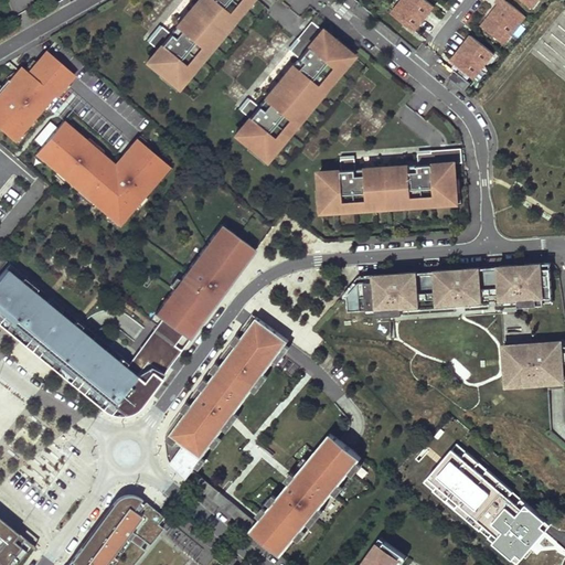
[(198,0),(170,34),(161,28),(152,38),(161,45),(147,62),(160,73),(158,75),(167,84),(174,75),(177,78),(242,0),(198,0)]
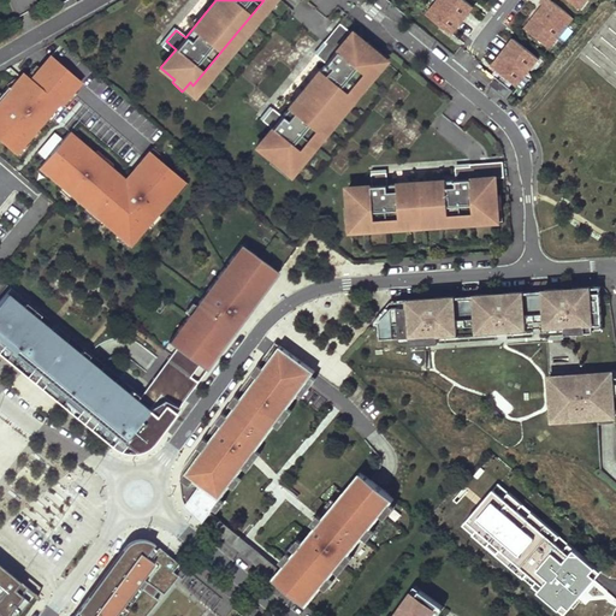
[(272,0),(264,0),(193,86),(190,82),(182,92),(191,99),(272,0)]
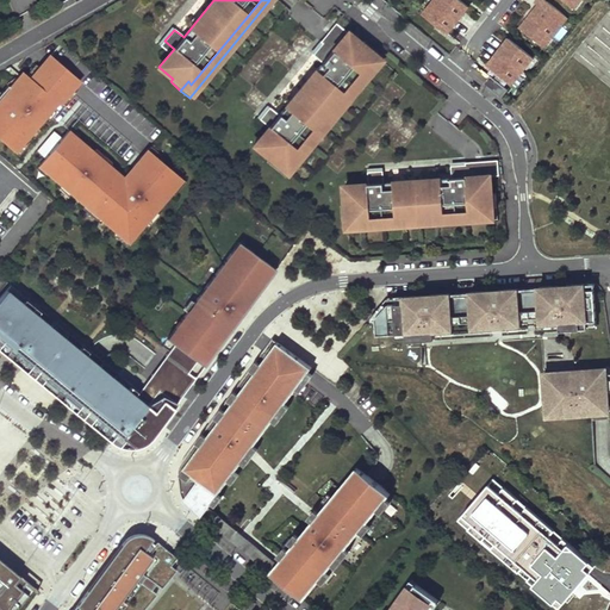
[(470,6),(461,0),(434,0),(423,14),(448,33),(470,6)]
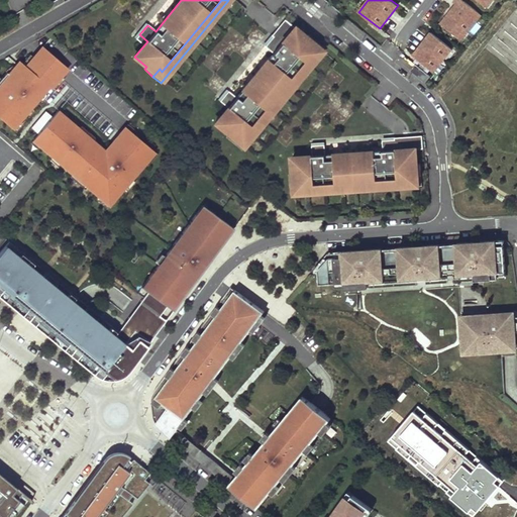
[(468,32),(481,14),(461,0),(455,0),(454,3),(455,4),(440,23),(457,37),(463,29),(468,32)]
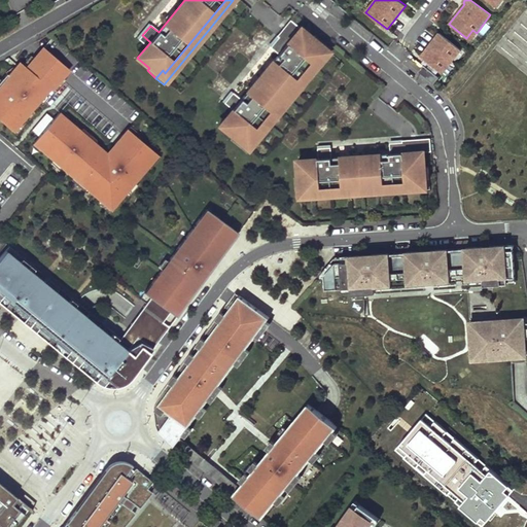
[(270,47),(278,54),(241,100),(233,93),(224,103),(233,109),(219,126),(232,135),(229,138),(238,145),(244,138),(247,140),(319,53),(317,50),(323,42),(314,35),(312,38),(289,20),(277,36),(278,37),(270,47)]
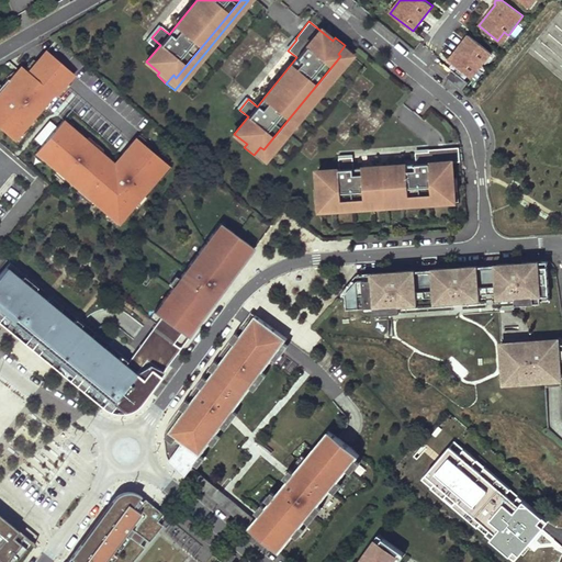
[(504,32),(497,41),(501,43),(508,35),(504,32)]
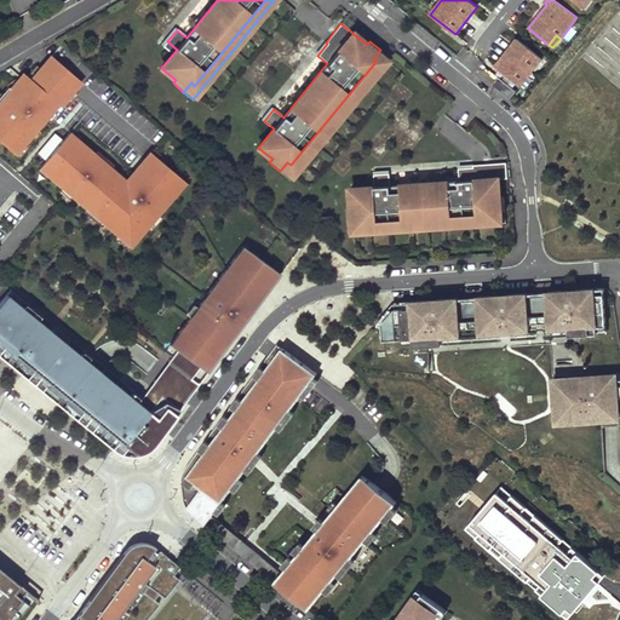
[(543,58),(517,38),(495,65),(521,86),(543,58)]
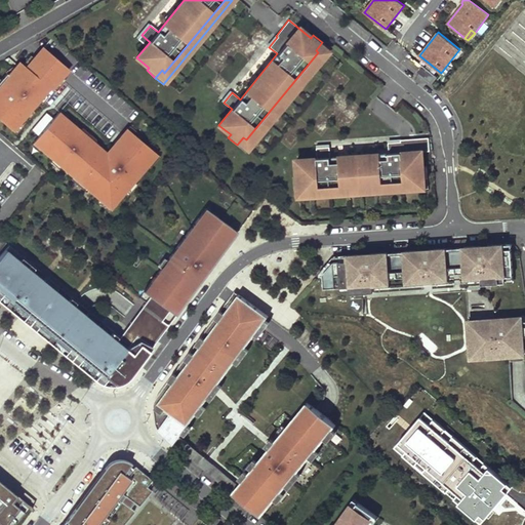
[(329,48),(322,42),(316,50),(318,52),(246,139),(243,137),(237,145),(245,151),(329,48)]
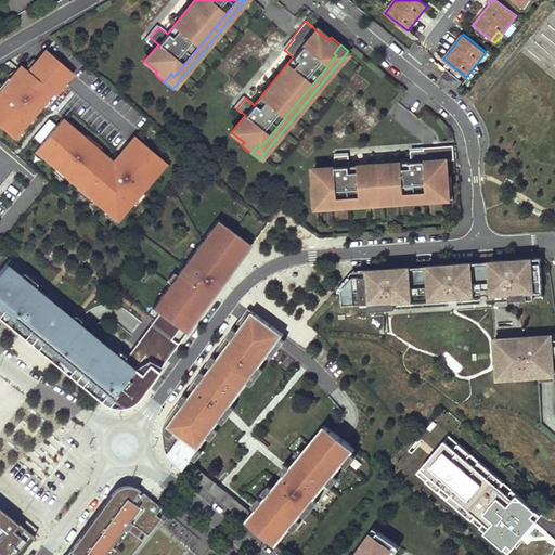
[(37,60),(28,71),(53,92),(55,93),(74,73),(46,50),(37,60)]
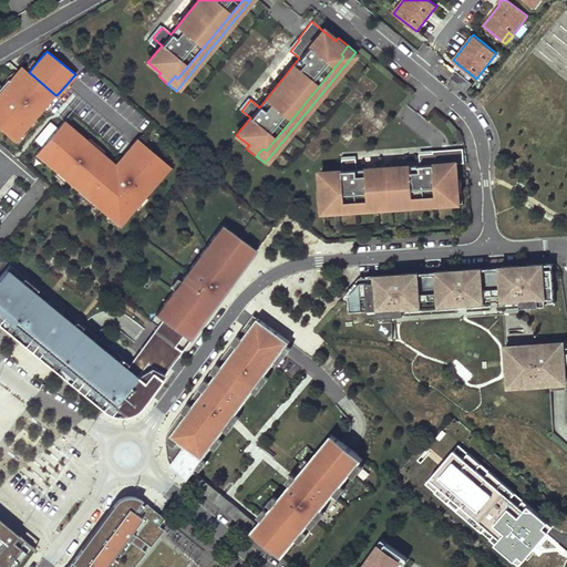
[(24,69),(29,72),(38,61),(34,58),(24,69)]
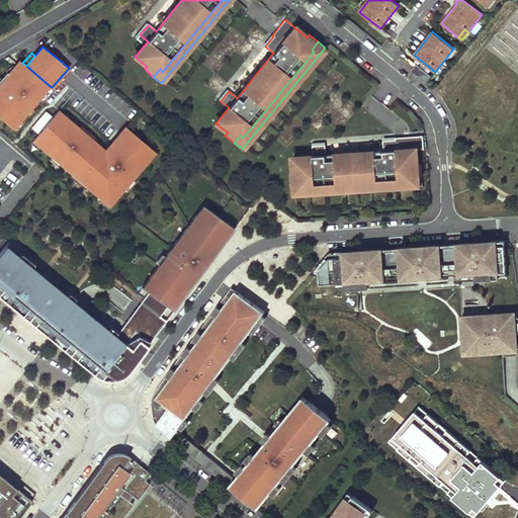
[(50,86),(26,66),(22,63),(20,61),(14,67),(9,74),(7,72),(1,79),(0,80),(0,117),(13,128),(20,120),(26,113),(31,107),(38,99),(45,92),(50,86)]
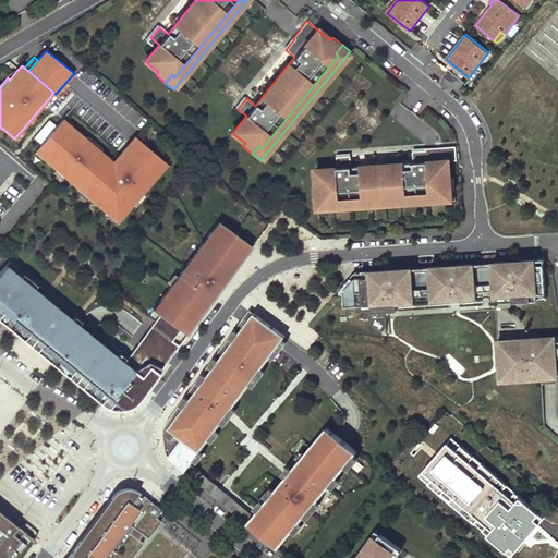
[(459,89),(464,82),(448,69),(443,76),(459,89)]
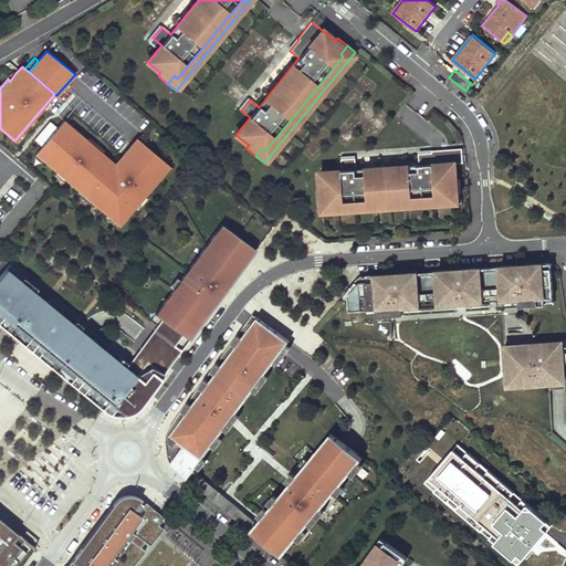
[(13,71),(6,76),(8,79),(10,81),(16,73),(13,71)]
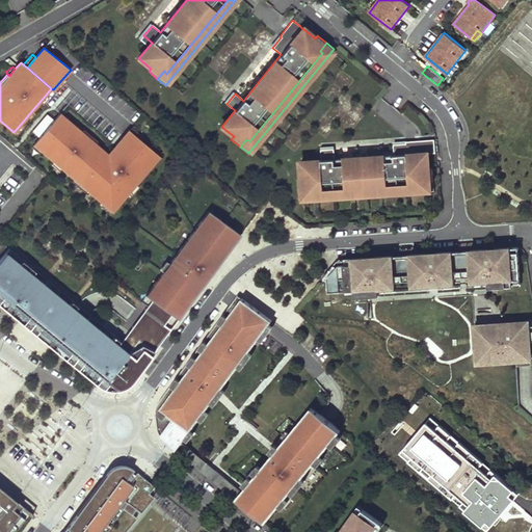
[(46,95),(40,102),(44,104),(49,98),(46,95)]
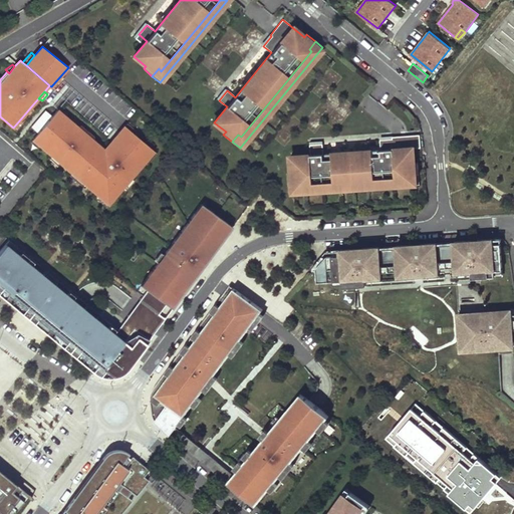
[(64,115),(66,114),(68,112),(60,105),(57,109),(64,115)]
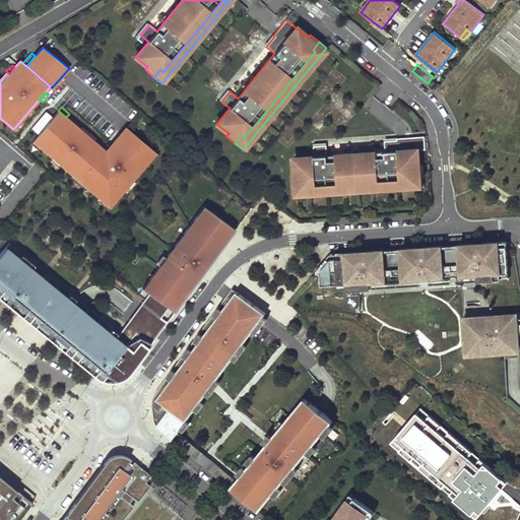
[(31,108),(26,114),(29,117),(35,111),(31,108)]
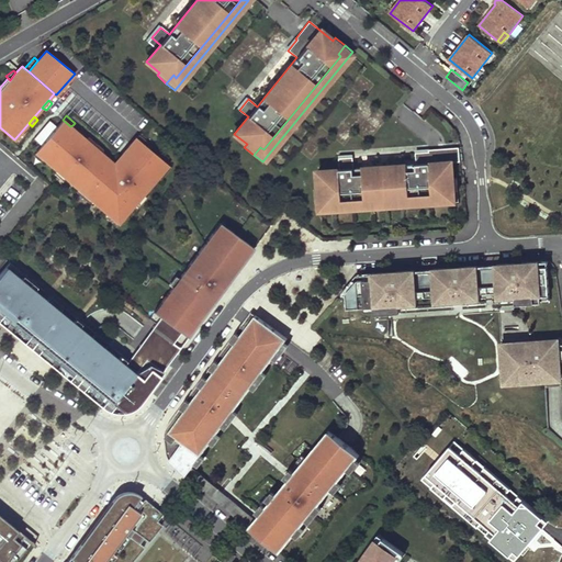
[(35,137),(43,144),(58,125),(51,119),(35,137)]
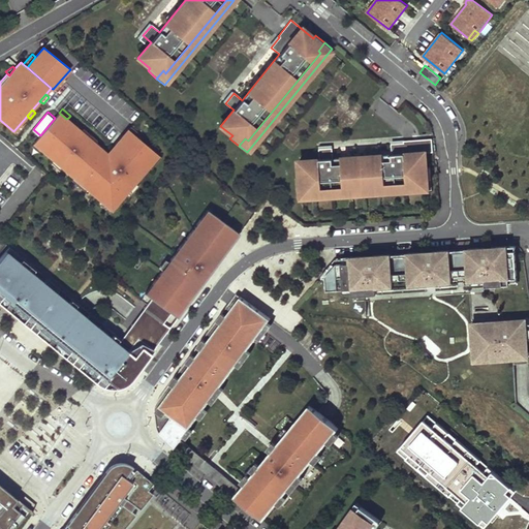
[(104,200),(113,208),(126,194),(136,184),(151,167),(155,164),(153,163),(160,156),(141,138),(141,137),(139,139),(129,130),(118,143),(121,146),(109,159),(100,152),(103,148),(96,142),(95,143),(81,131),(82,129),(68,118),(66,119),(59,113),(55,118),(40,135),(35,142),(42,148),(41,149),(41,150),(54,159),(54,160),(55,159),(62,165),(62,166),(74,177),(75,176),(83,183),(82,184),(87,187),(100,199),(103,201),(104,200)]
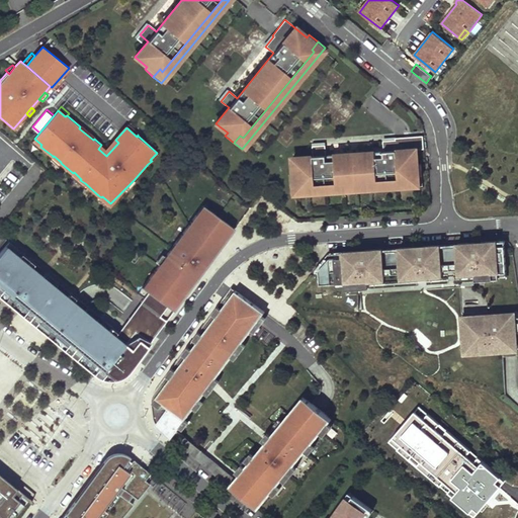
[(20,120),(13,128),(16,132),(23,123),(20,120)]
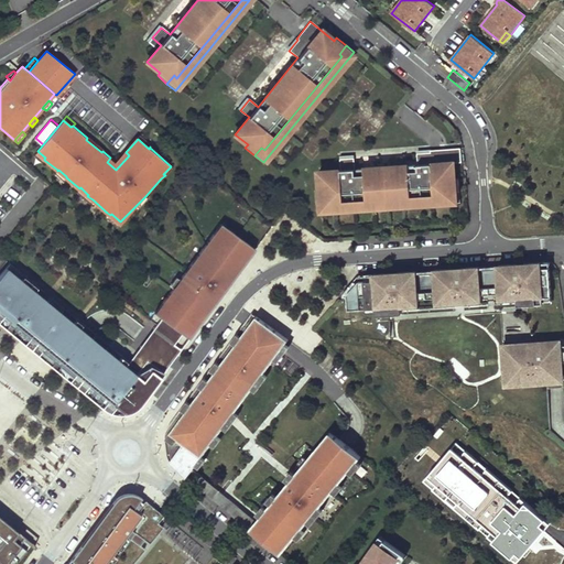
[(101,152),(102,151),(105,149),(89,134),(87,138),(86,140),(101,152)]
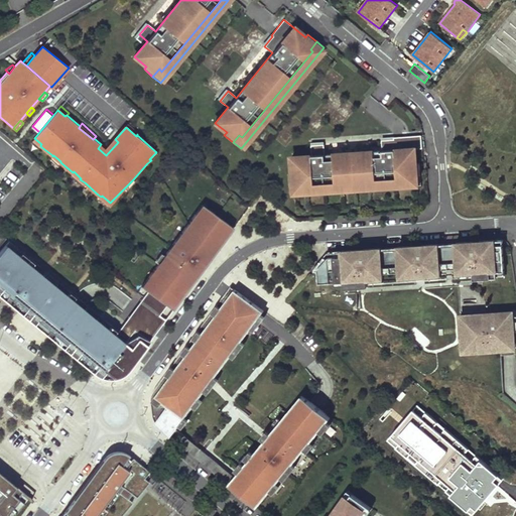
[(136,136),(137,134),(137,135),(140,132),(130,123),(126,127),(136,136)]
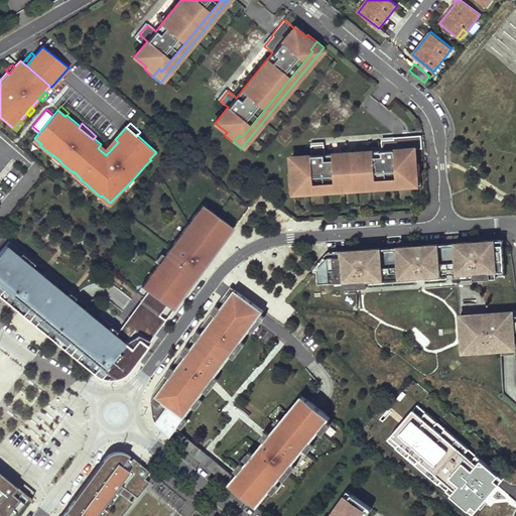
[(324,145),(311,146),(312,156),(292,158),(293,173),(289,173),(290,184),(300,184),(300,187),(411,179),(411,175),(421,175),(420,163),(416,163),(415,149),(422,148),(421,136),(394,138),(394,140),(381,141),(382,151),(325,155),(324,145)]
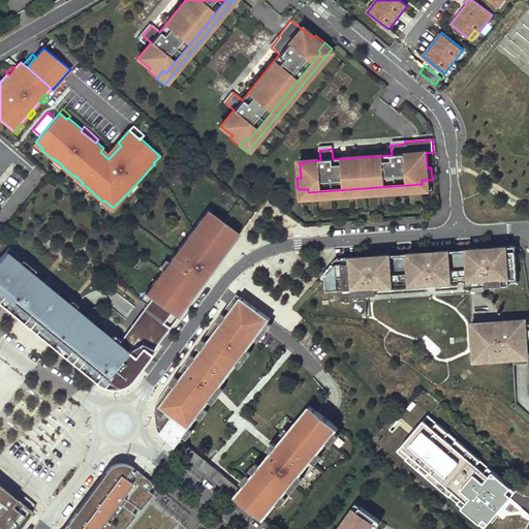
[(42,148),(35,142),(31,146),(39,152),(41,150),(41,149),(42,148)]
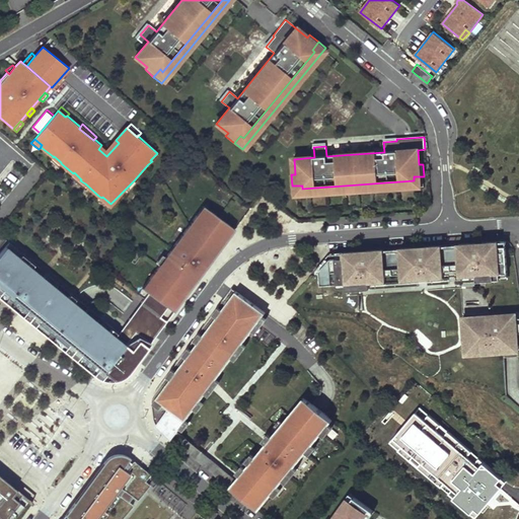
[(106,149),(101,145),(98,149),(106,156),(119,143),(116,140),(106,149)]
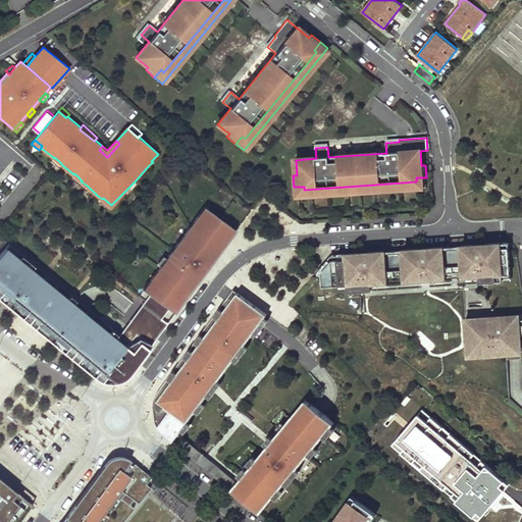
[(161,157),(158,154),(151,161),(153,162),(149,165),(151,167),(161,157)]
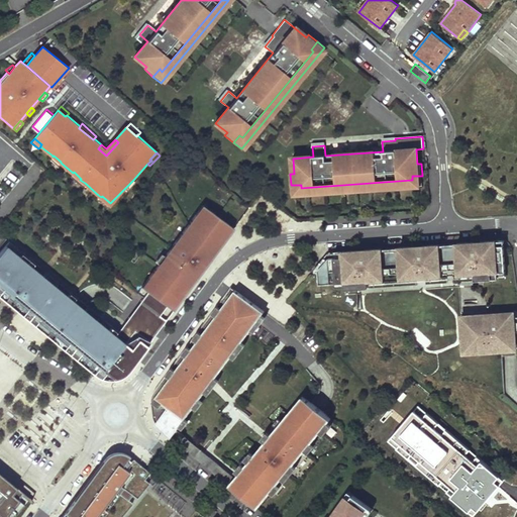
[(54,156),(53,157),(53,156),(50,159),(59,166),(61,163),(61,162),(54,156)]
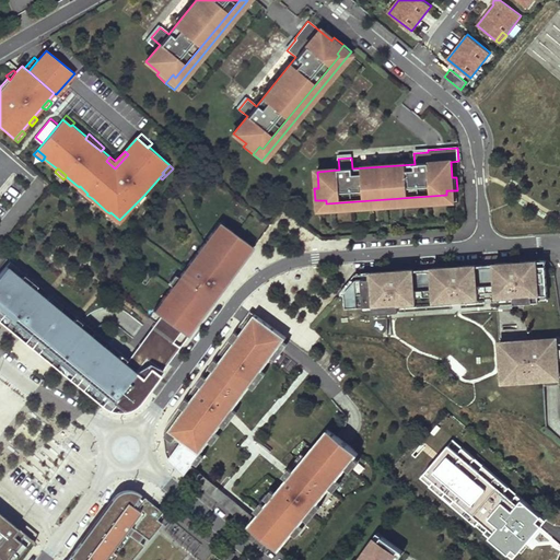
[(80,186),(79,187),(77,190),(89,201),(92,198),(86,195),(88,194),(80,186)]
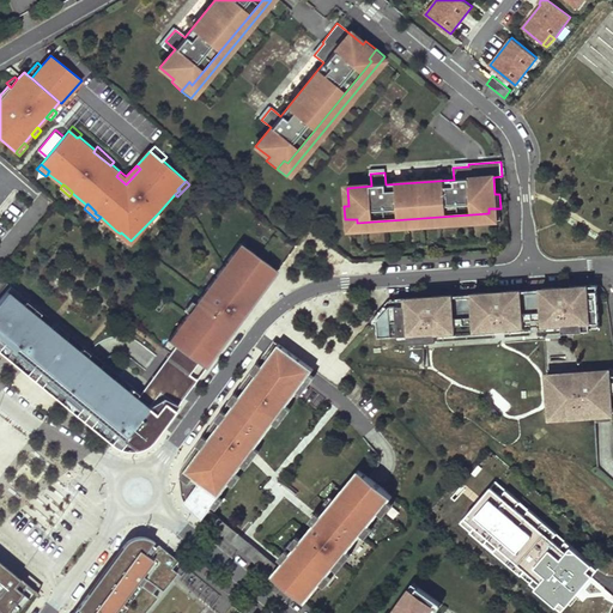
[(501,219),(501,208),(489,208),(489,213),(357,223),(357,219),(345,219),(346,231),(501,219)]
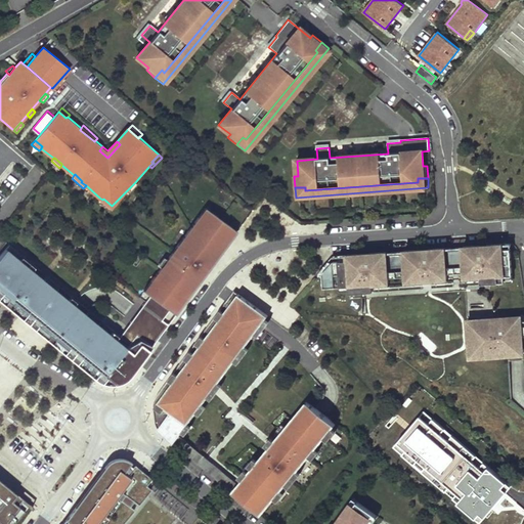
[(135,182),(125,192),(128,195),(138,185),(135,182)]
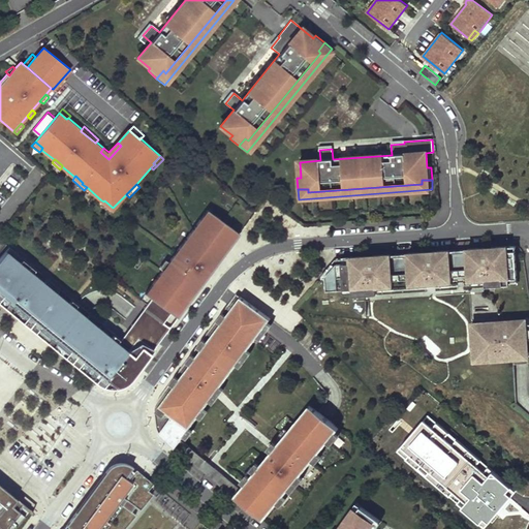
[(110,212),(113,208),(104,200),(103,201),(100,199),(98,203),(110,212)]
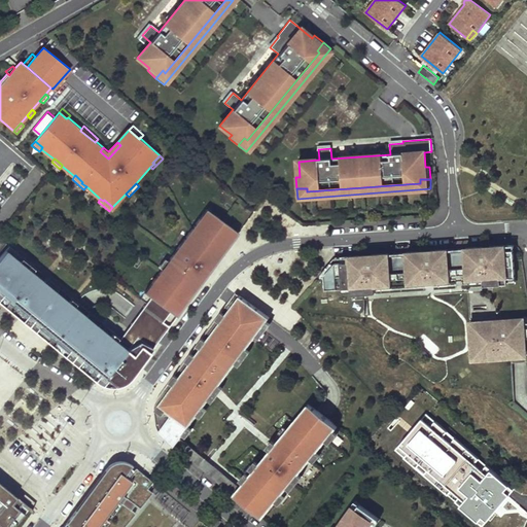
[(207,208),(203,214),(209,218),(213,212),(207,208)]
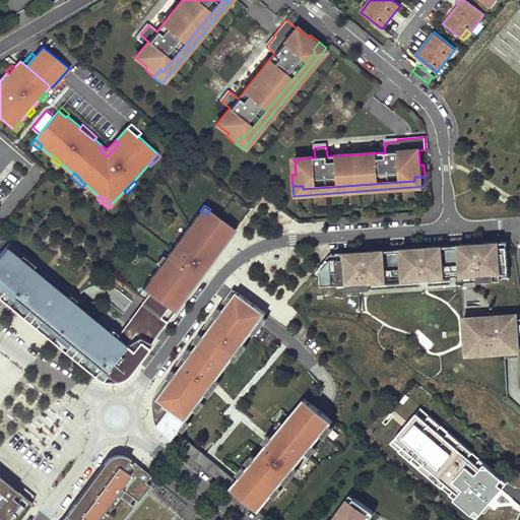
[(210,209),(206,215),(200,211),(147,282),(153,287),(149,293),(141,304),(168,321),(175,311),(169,307),(173,301),(180,305),(204,272),(232,235),(225,230),(230,223),(210,209)]
